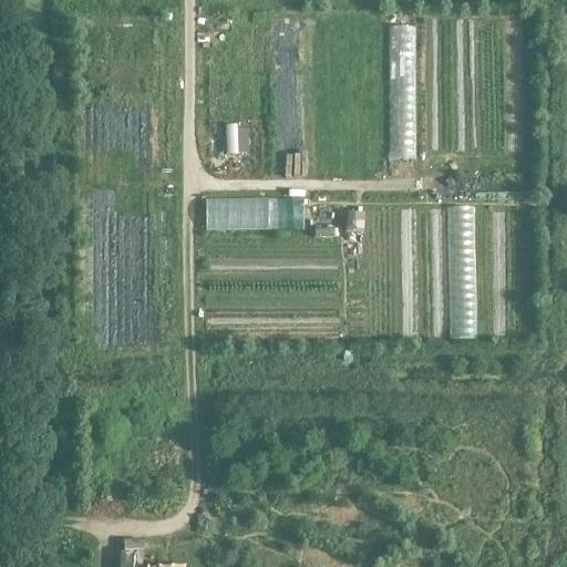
[(414,27),(388,27),(388,161),(415,161),(414,27)]
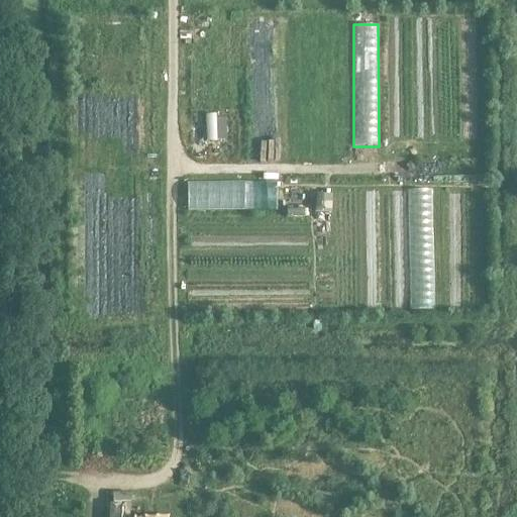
[(225,117),(215,117),(215,113),(204,113),(205,140),(226,139),(225,117)]
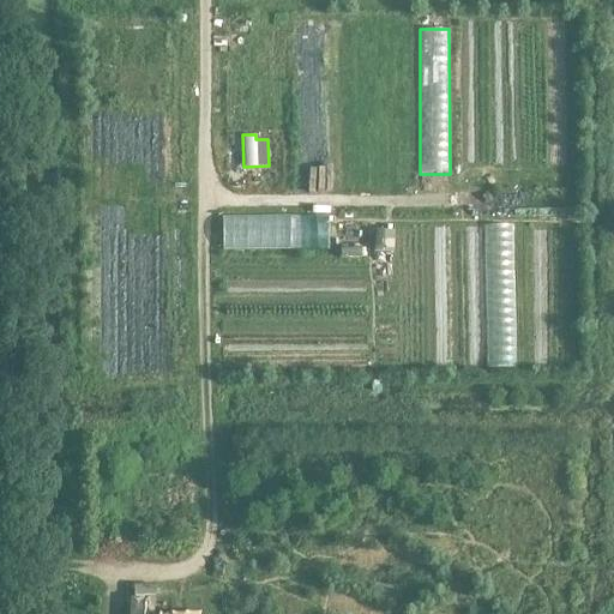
[(327,250),(327,217),(222,217),(222,250),(327,250)]
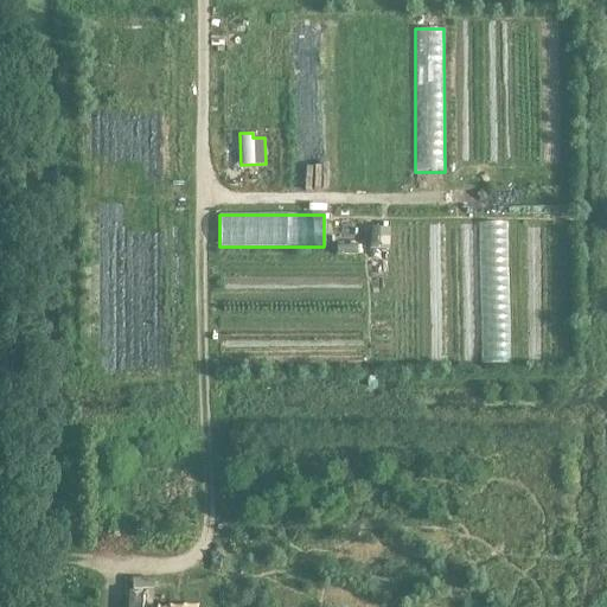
[(508,221),(478,221),(478,365),(508,365),(508,221)]
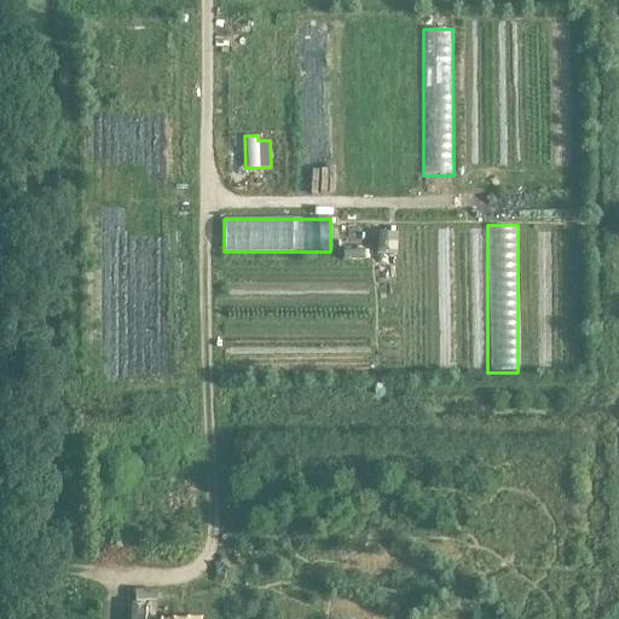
[(342,227),(342,249),(363,249),(363,226),(342,227)]
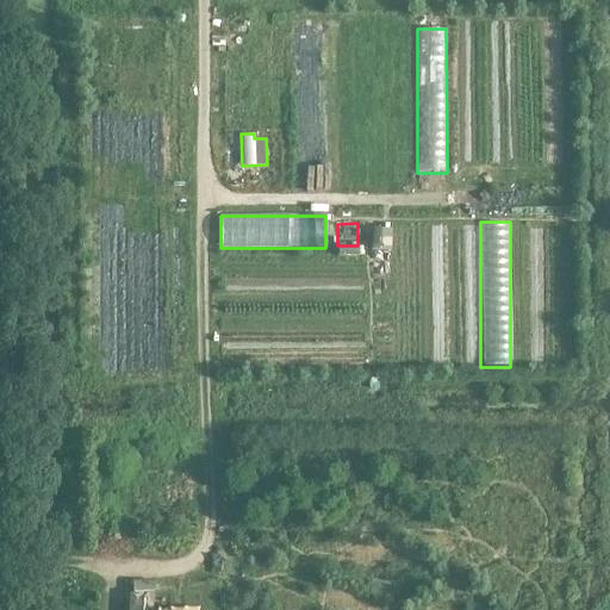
[(380,249),(371,249),(371,280),(387,280),(388,249),(390,249),(391,226),(380,226),(380,249)]
